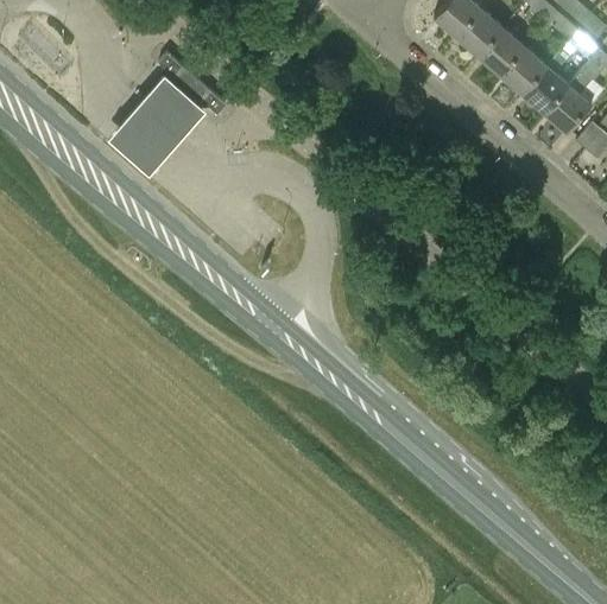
[(455,38),(481,10),(470,0),(449,0),(434,19),(455,38)]
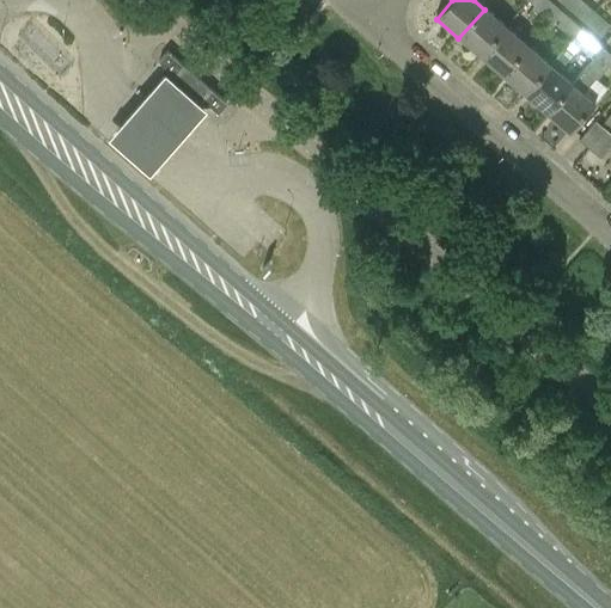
[(550,23),(554,25),(564,14),(548,0),(544,0),(536,10),(550,23)]
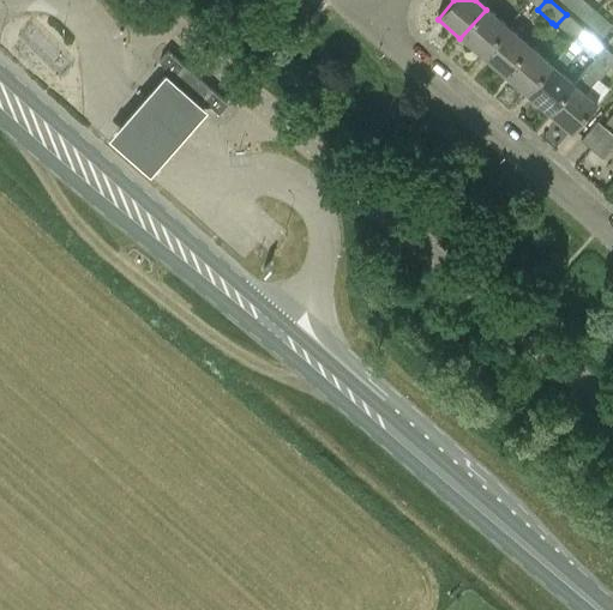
[(599,14),(581,0),(571,0),(566,7),(589,26),(599,14)]
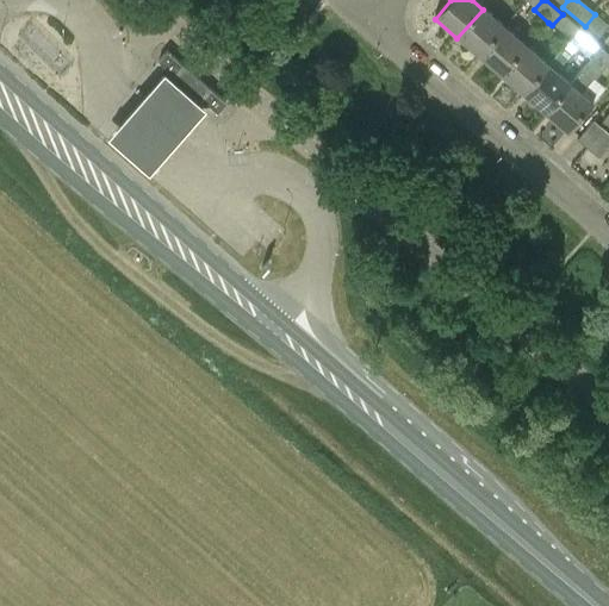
[(505,29),(483,10),(457,38),(480,57),(505,29)]
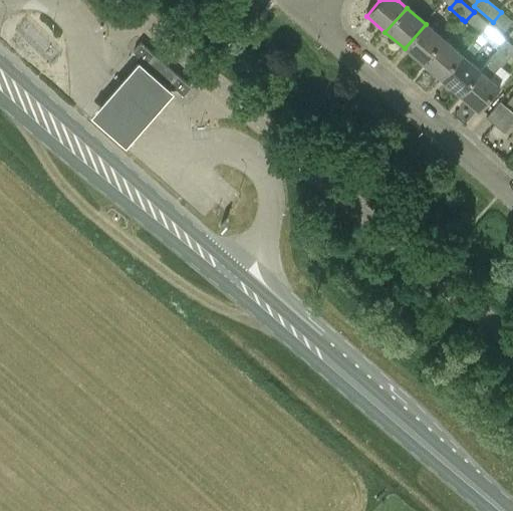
[(512,22),(501,12),(493,22),(511,37),(512,35),(512,22)]
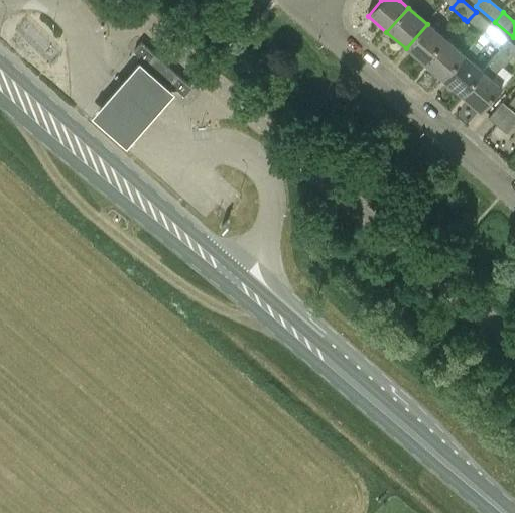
[(490,26),(476,13),(468,23),(482,34),(490,26)]
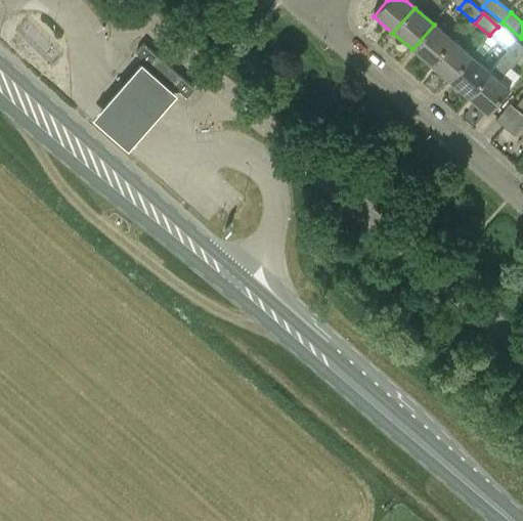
[(434,25),(412,49),(431,66),(452,41),(434,25)]
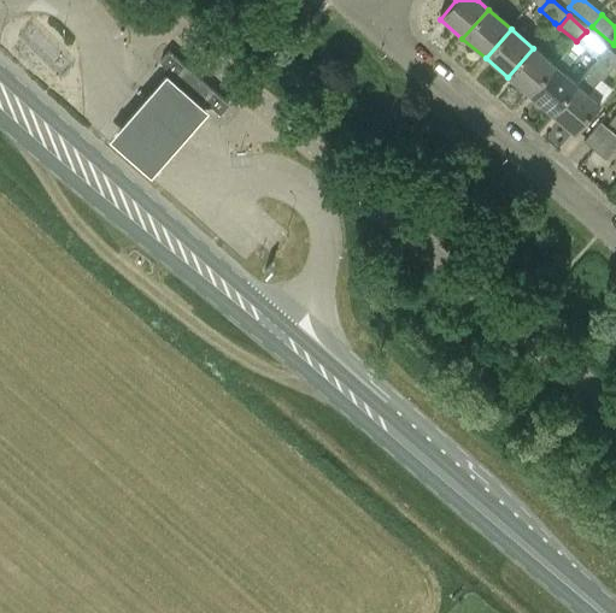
[(556,68),(531,96),(552,116),(578,86),(563,74),(575,60),(578,63),(582,57),(581,56),(585,51),(598,60),(608,49),(588,34),(580,43),(578,41),(556,68)]
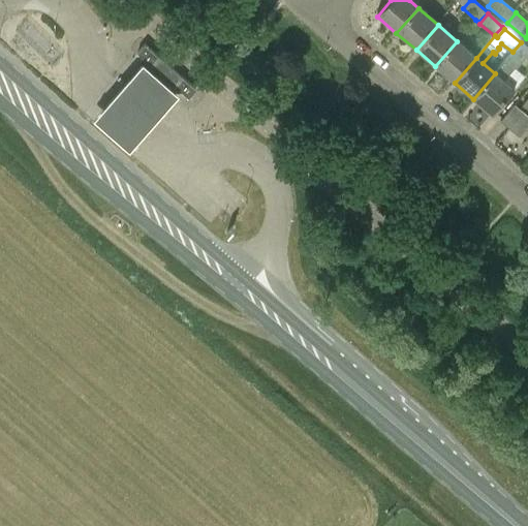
[(476,58),(457,41),(435,66),(455,83),(476,58)]
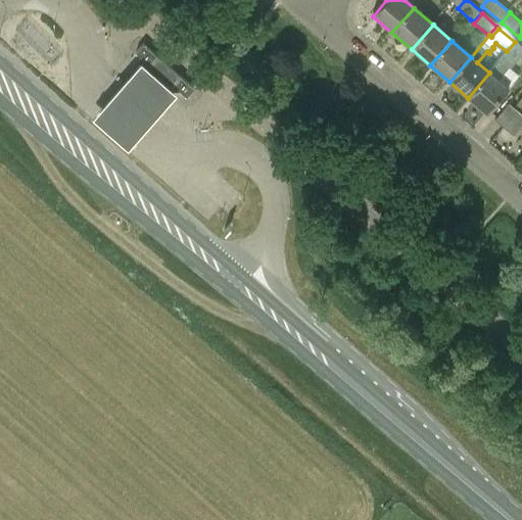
[(521,47),(516,43),(489,73),(468,98),(487,115),(509,90),(499,81),(510,68),(511,69),(521,56),(521,47)]
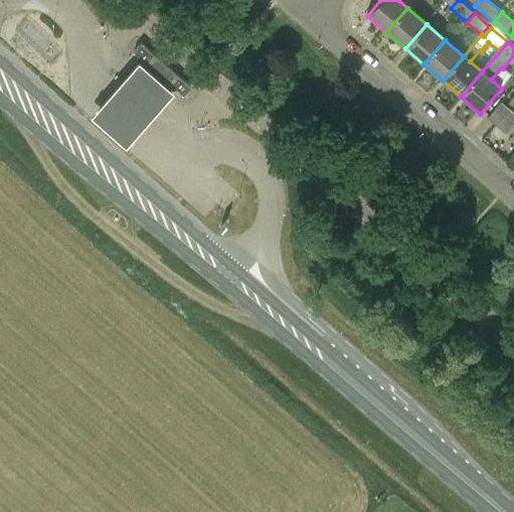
[(143,65),(172,92),(178,92),(184,98),(191,90),(142,46),(135,53),(142,60),(143,65)]
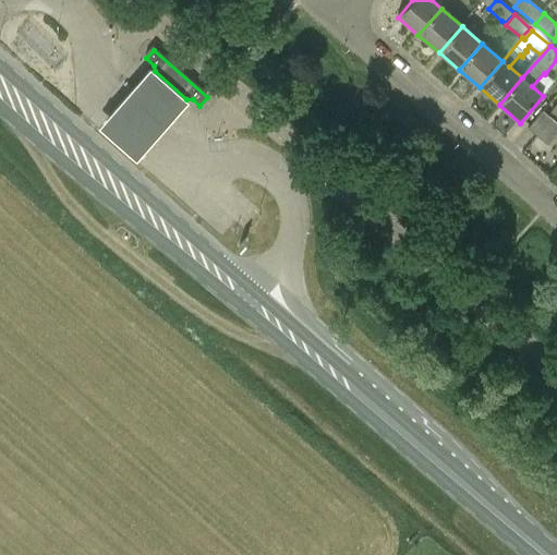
[(178,116),(193,99),(186,99),(155,71),(154,65),(140,81),(122,100),(105,120),(103,123),(141,157),(143,155),(160,135),(178,116)]
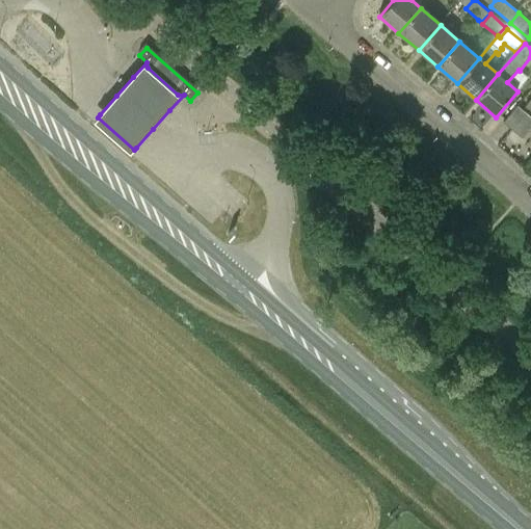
[(514,134),(529,116),(519,107),(503,125),(514,134)]
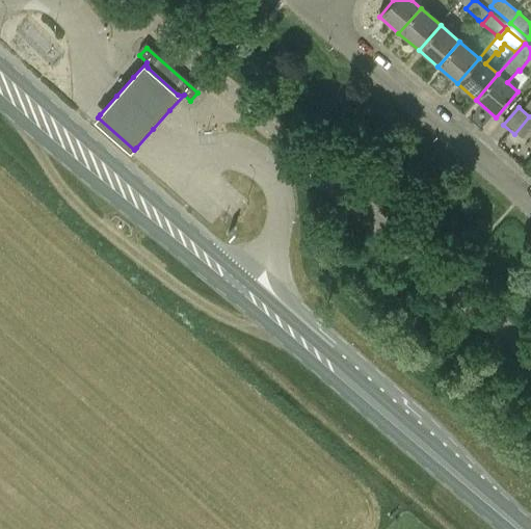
[(530,117),(529,116),(514,134),(522,140),(530,129),(530,117)]
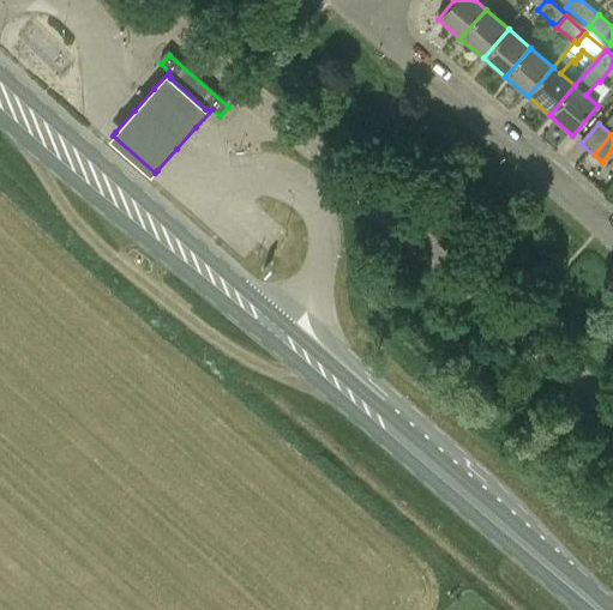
[(552,300),(559,294),(556,289),(554,288),(547,294),(552,300)]
